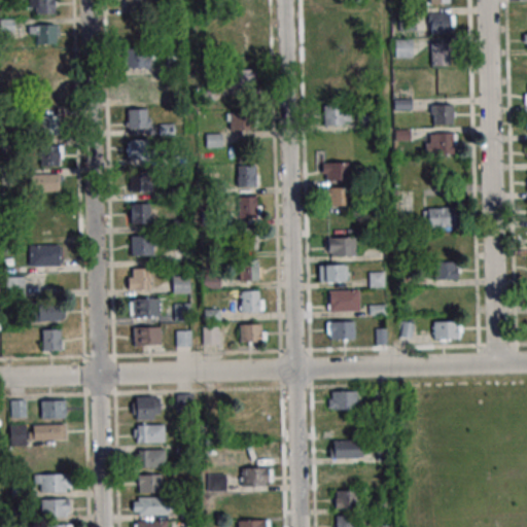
[(54,0),(30,0),(31,13),(54,13),(54,0)]
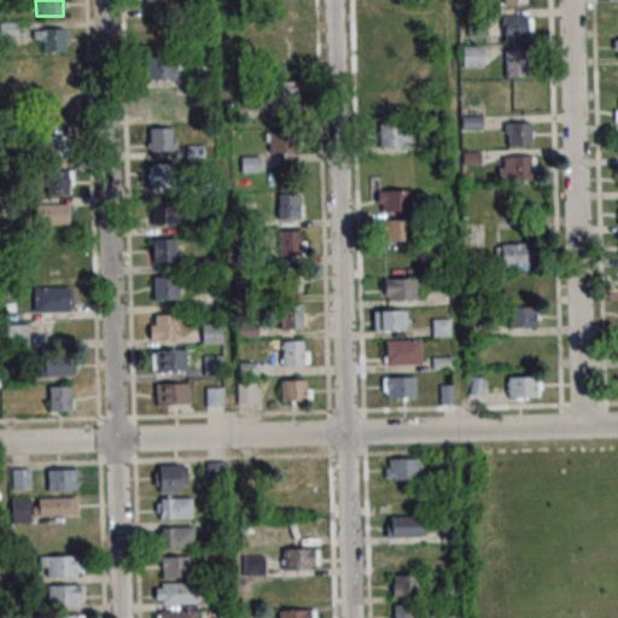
[(470,18),(470,39),(531,39),(531,18),(470,18)]
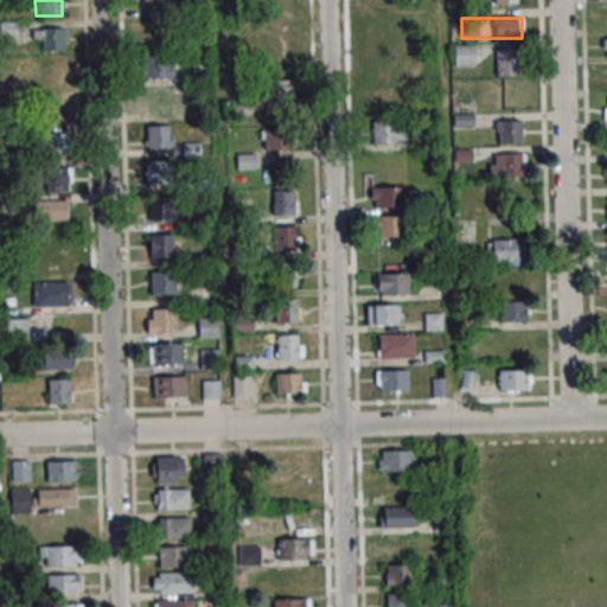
[(172,44),(172,24),(144,24),(144,44),(172,44)]
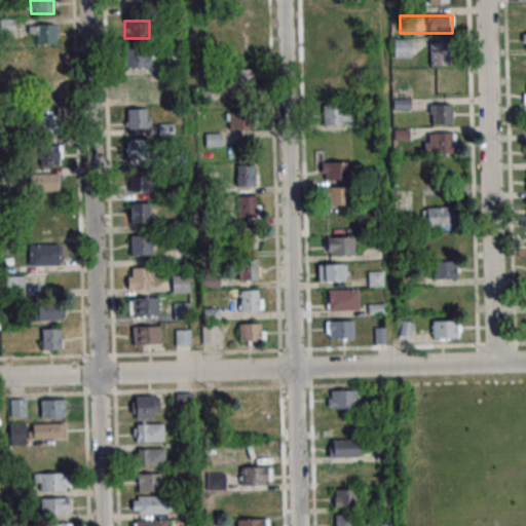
[(57,44),(57,25),(29,25),(29,35),(35,35),(35,44),(57,44)]
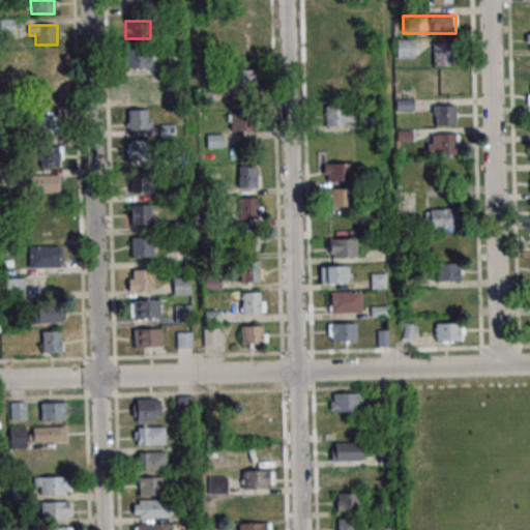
[(234,39),(234,60),(255,60),(255,39),(234,39)]
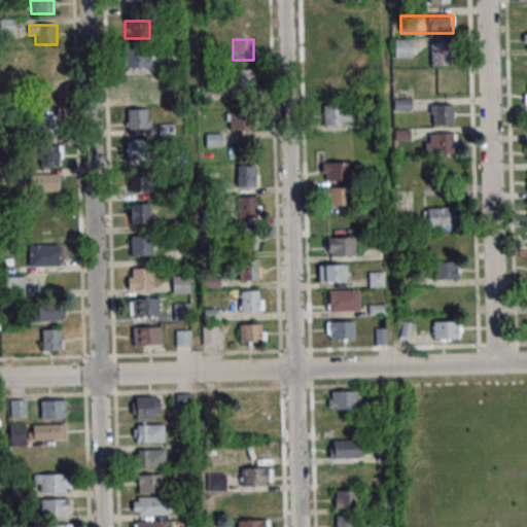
[(395,58),(413,58),(413,40),(395,40),(395,58)]
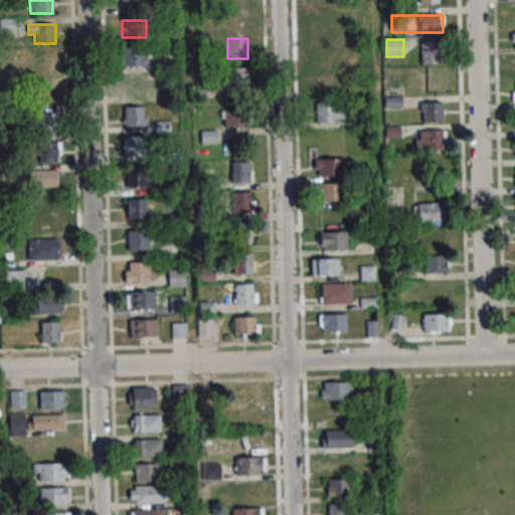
[(440,63),(440,41),(420,42),(420,64),(440,63)]
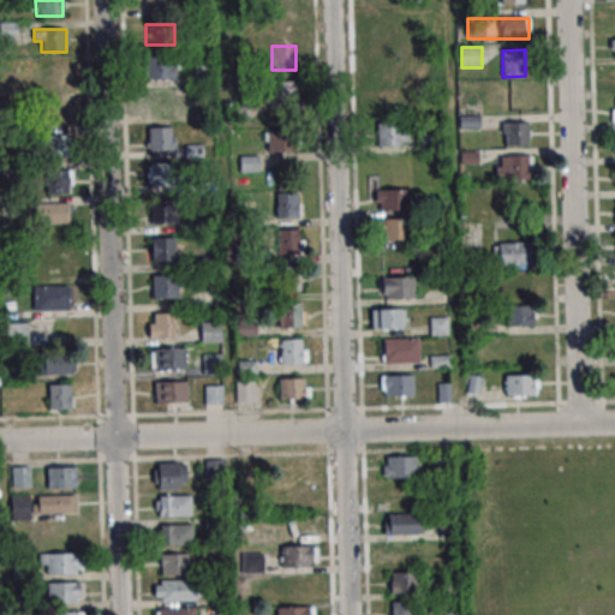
[(143,79),(175,79),(175,57),(143,57),(143,79)]
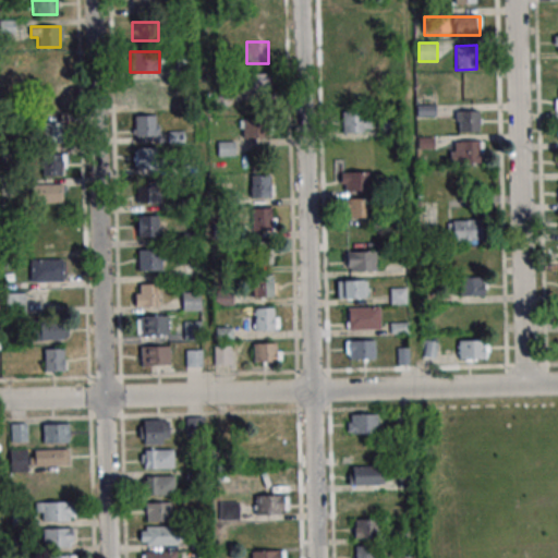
[(338,73),(360,73),(360,51),(338,51),(338,73)]
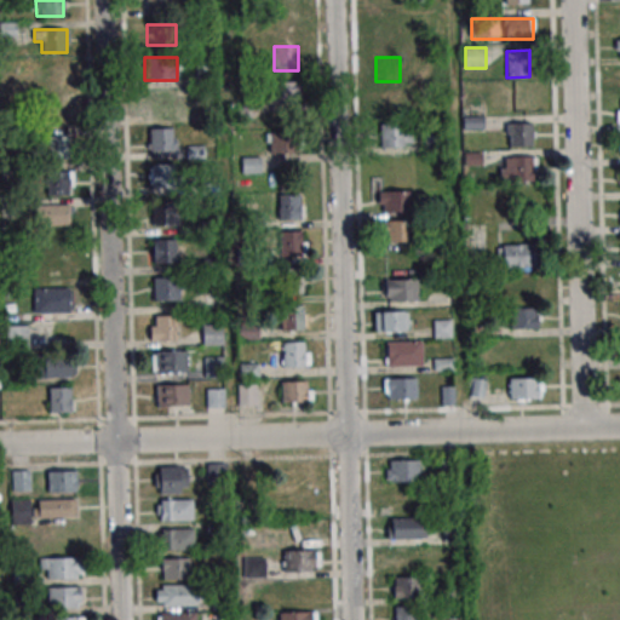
[(298,81),(267,81),(267,104),(298,104),(298,81)]
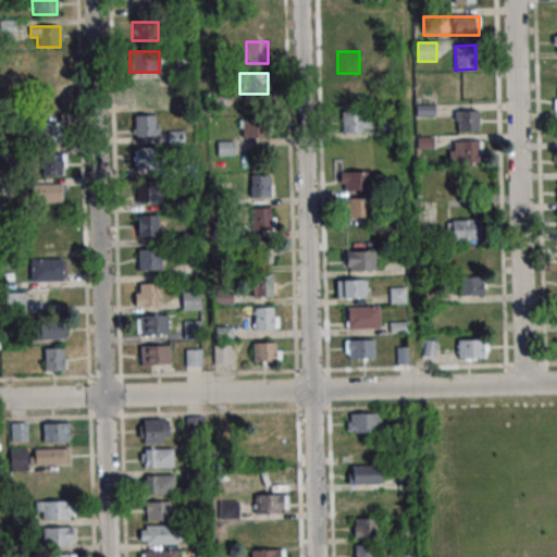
[(341,102),(367,102),(367,81),(341,81),(341,102)]
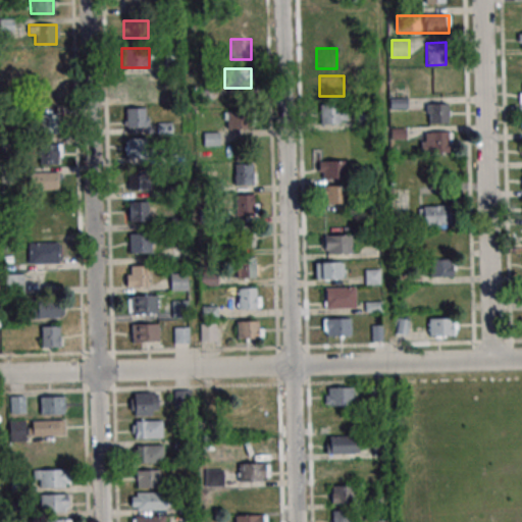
[(125,77),(125,98),(148,98),(148,77),(125,77)]
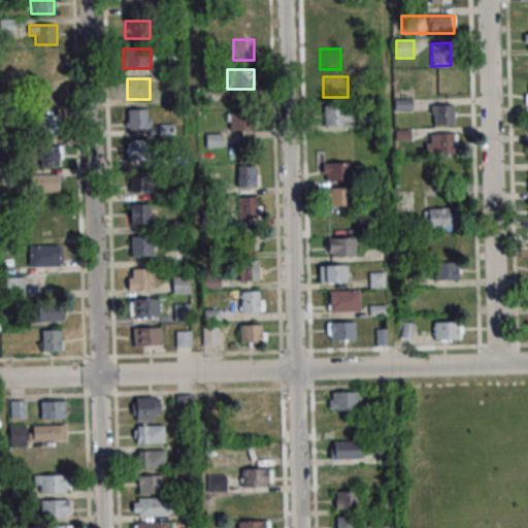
[(351,105),(323,105),(323,125),(351,125),(351,105)]
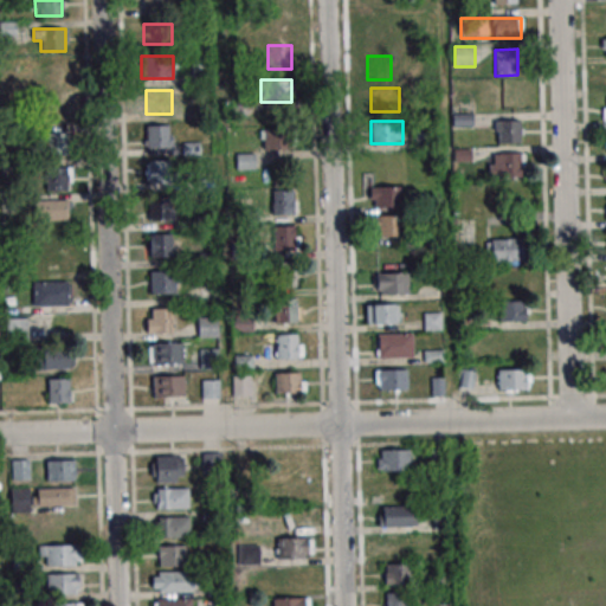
[(521,143),(521,121),(496,121),(496,143),(521,143)]
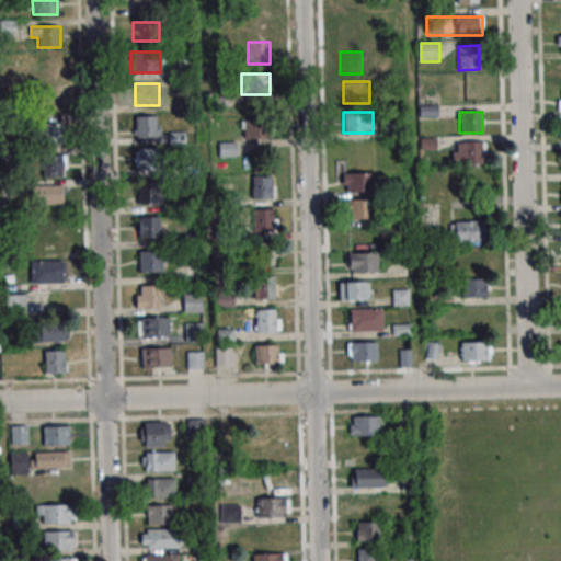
[(135,137),(159,137),(159,116),(135,116),(135,137)]
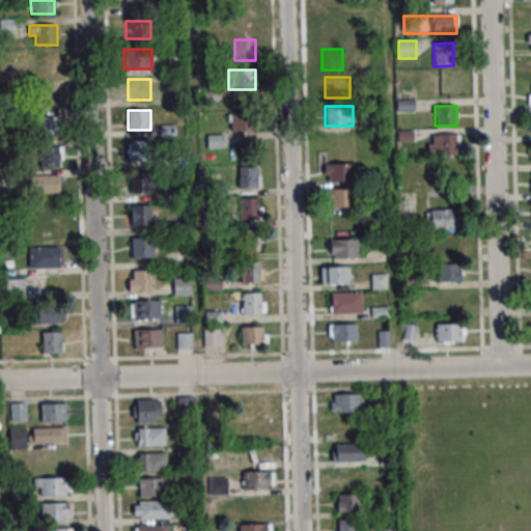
[(229,131),(258,131),(258,113),(229,113),(229,131)]
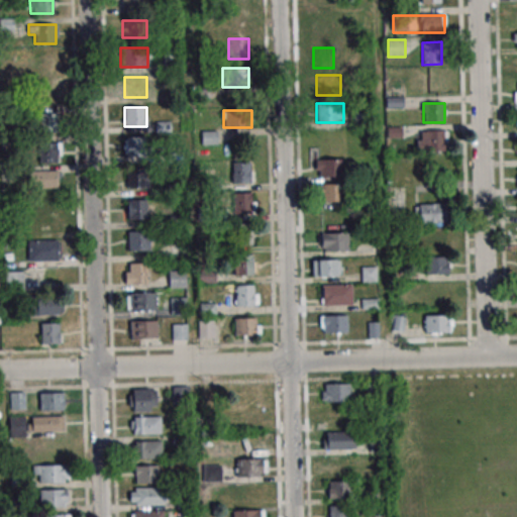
[(35,113),(35,132),(57,132),(57,113),(35,113)]
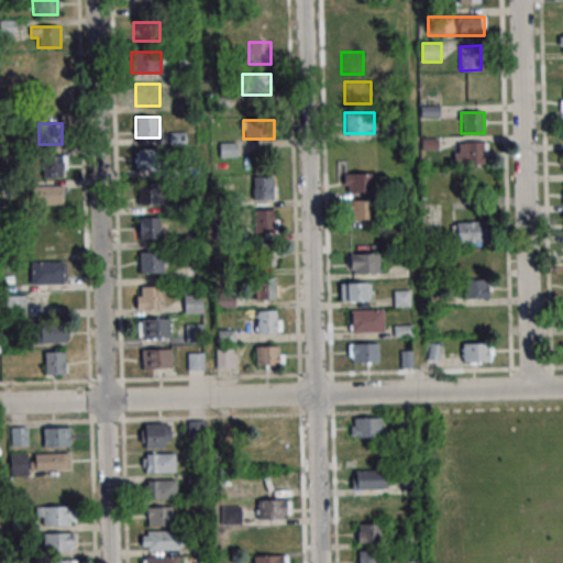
[(486,143),(453,143),(453,165),(486,165),(486,143)]
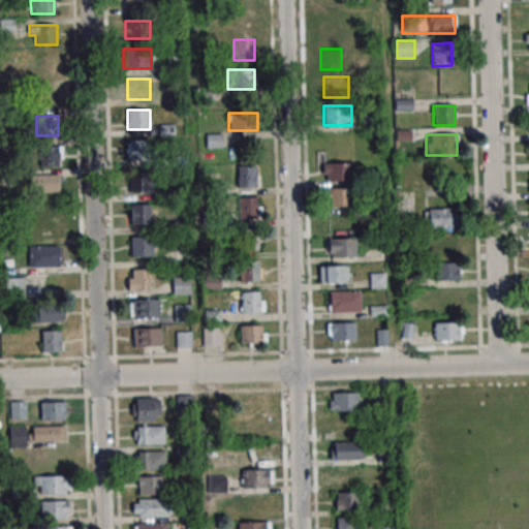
[(127,141),(127,160),(150,160),(150,141),(127,141)]
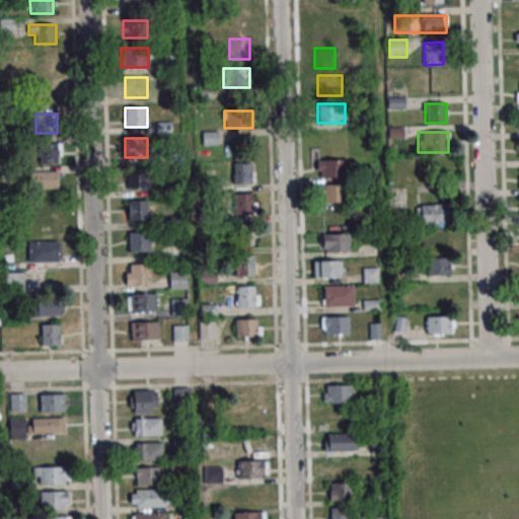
[(40,163),(60,163),(60,143),(40,143),(40,163)]
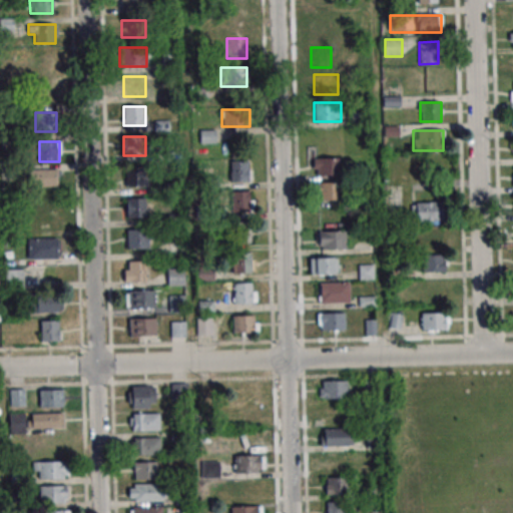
[(248,158),(229,159),(230,182),(249,181),(248,158)]
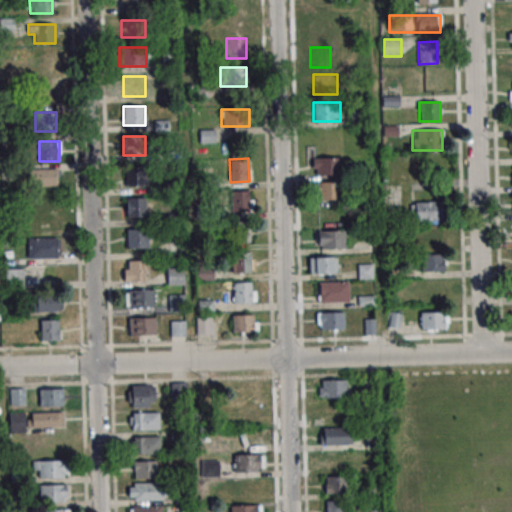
[(340,158),(313,158),(313,175),(340,175),(340,158)]
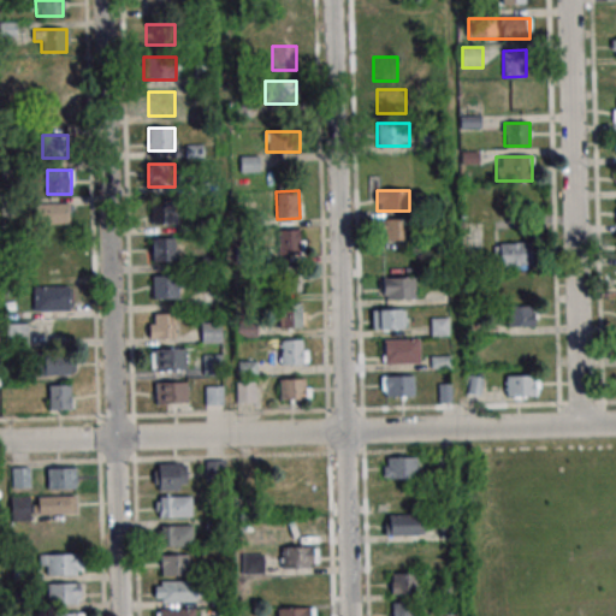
[(178,201),(149,201),(149,224),(178,224),(178,201)]
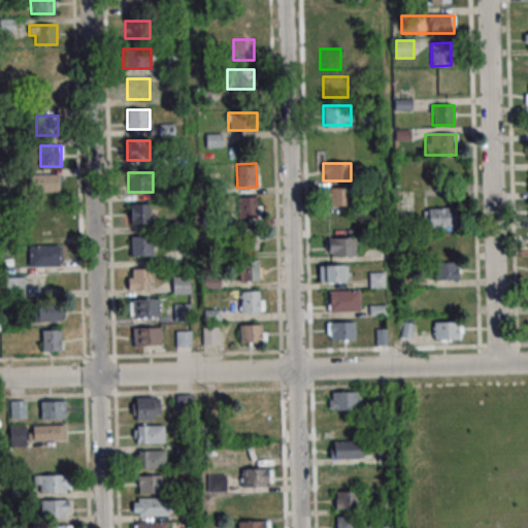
[(59,174),(31,174),(31,193),(59,193),(59,174)]
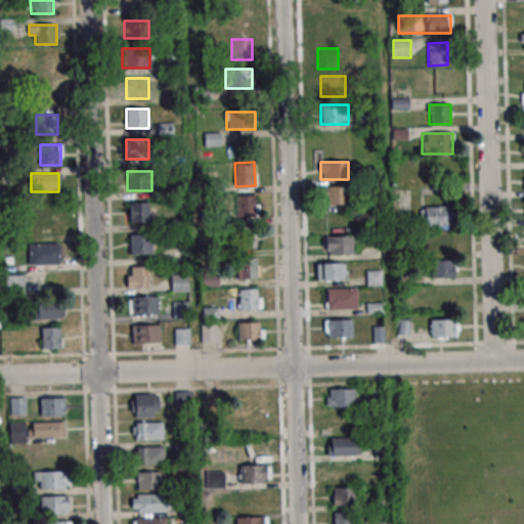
[(323,204),(348,204),(348,186),(323,186),(323,204)]
